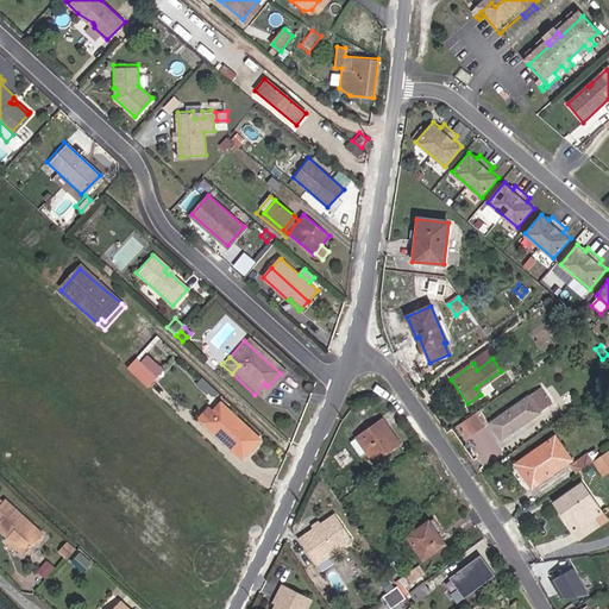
[(135,359),(126,368),(148,388),(155,378),(135,359)]
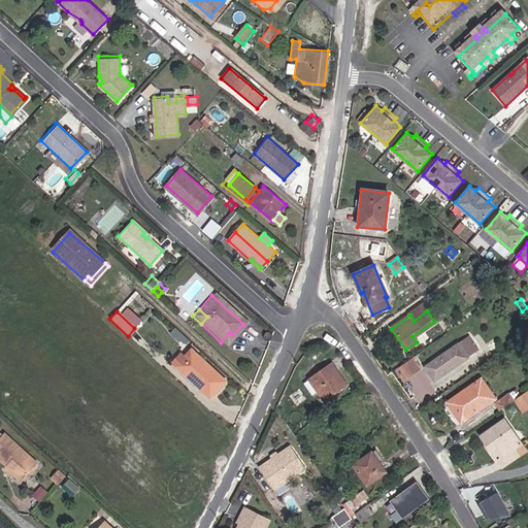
[(176,328),(169,336),(177,343),(180,340),(184,342),(188,338),(176,328)]
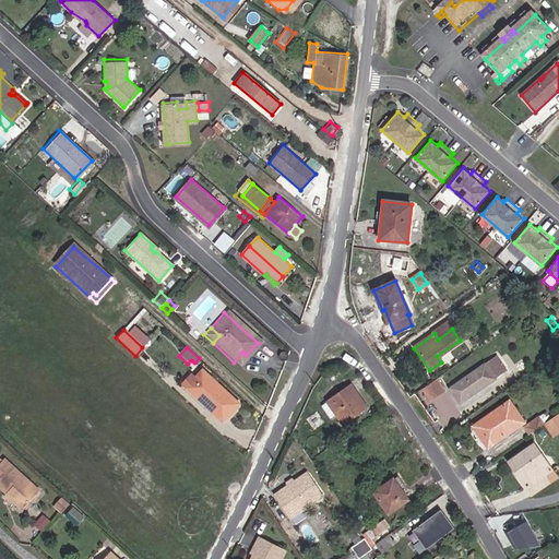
[(242,352),(234,363),(237,365),(246,355),(242,352)]
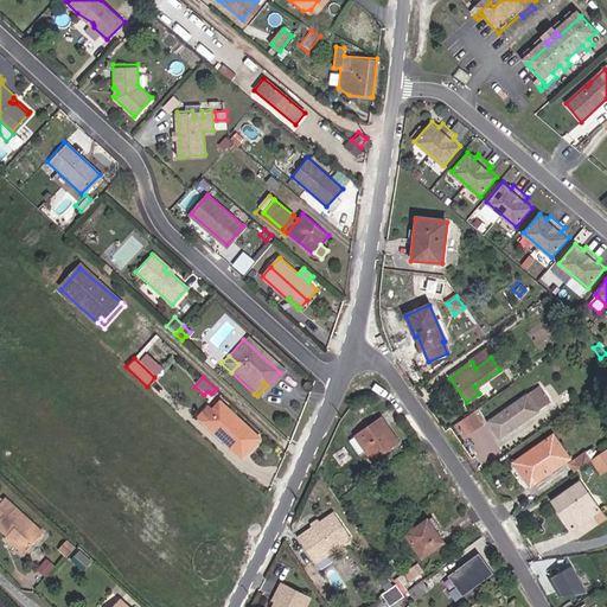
[(499,439),(550,402),(538,387),(487,422),(499,439)]
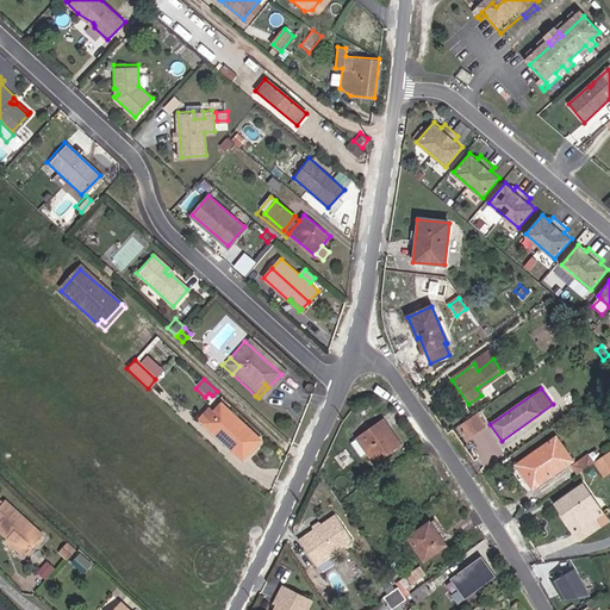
[(206,409),(197,419),(242,461),(262,440),(222,402),(211,414),(206,409)]
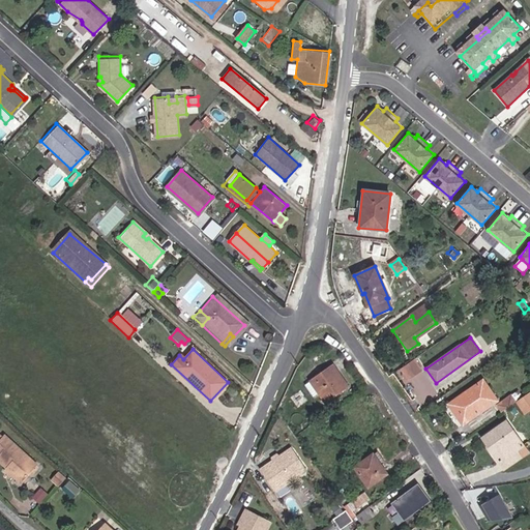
[(414,358),(402,366),(410,378),(422,370),(414,358)]
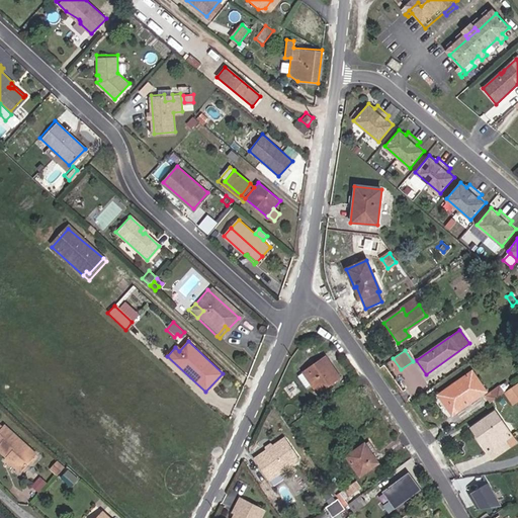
[(318,393),(339,377),(325,358),(298,376),(307,389),(312,384),(318,393)]
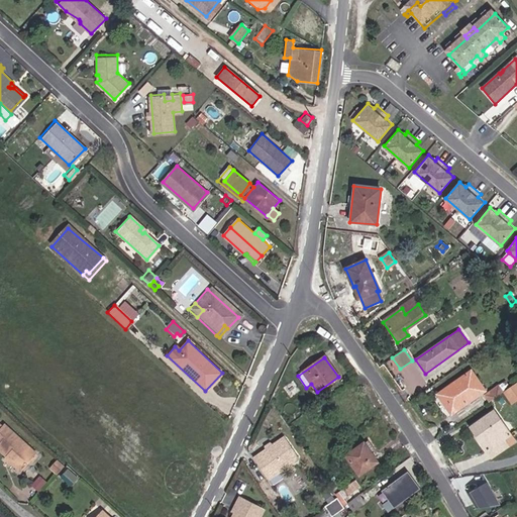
[(450,414),(484,392),(471,372),(436,395),(450,414)]
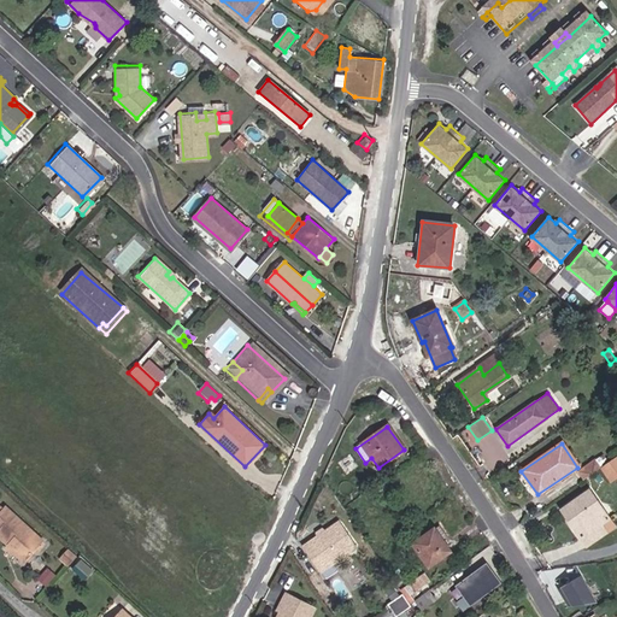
[(616,454),(601,466),(611,482),(616,477),(616,454)]
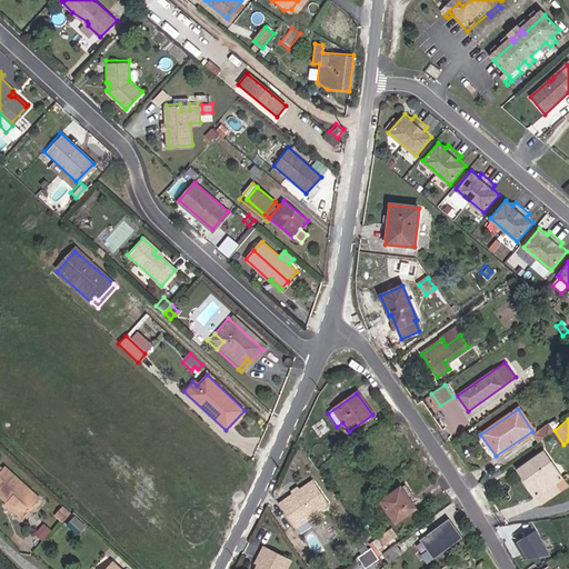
[(538,442),(552,431),(548,425),(533,435),(538,442)]
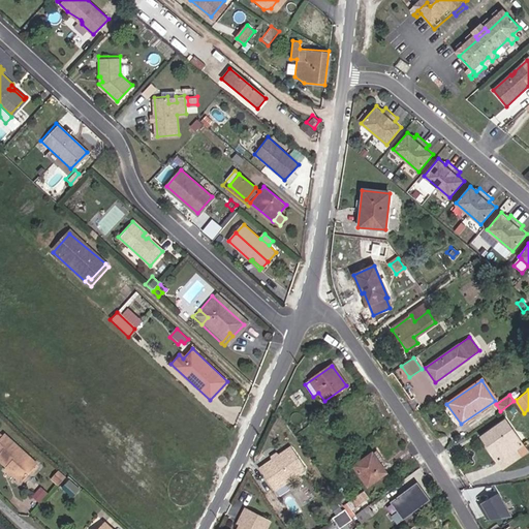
[(507,433),(511,431),(504,421),(480,437),(503,469),(526,452),(522,445),(518,447),(507,433)]
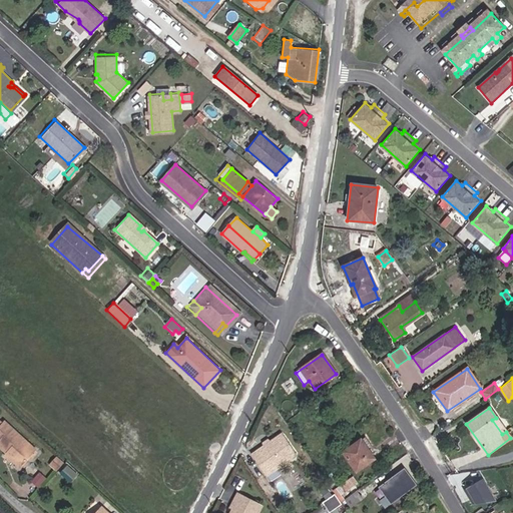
[(506,432),(496,418),(492,420),(502,434),(506,432)]
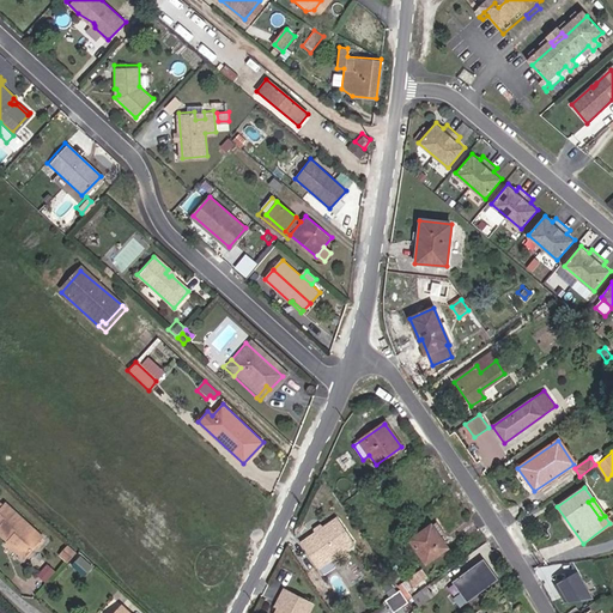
[(1,505),(0,505),(0,532),(6,538),(16,546),(25,554),(40,536),(4,503),(1,505)]
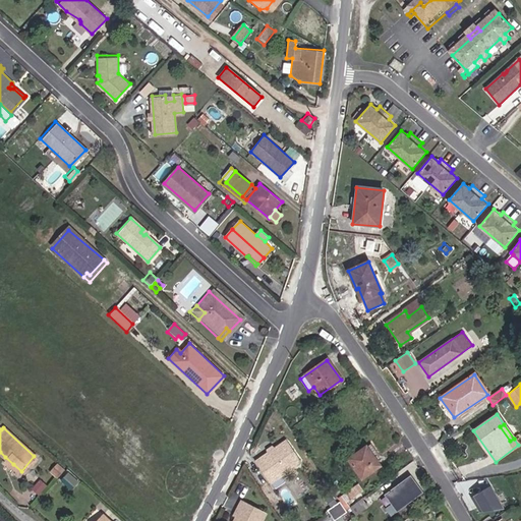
[(270,454),(257,463),(273,484),(302,464),(287,442),(275,450),(270,454)]
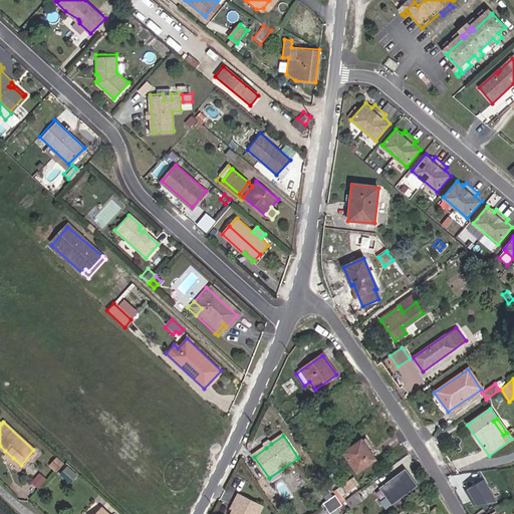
[(364,438),(357,443),(365,454),(368,451),(372,449),(364,438)]
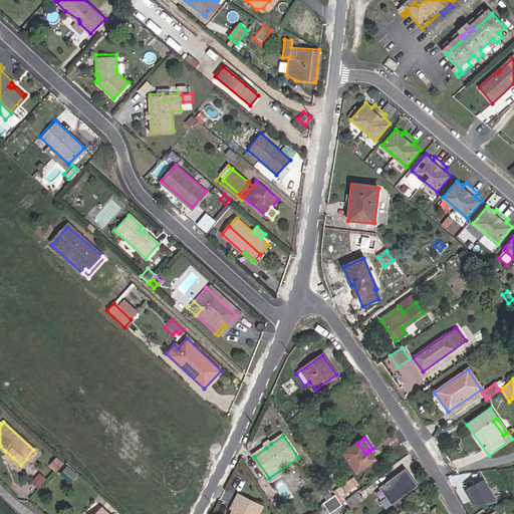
[(365,454),(357,443),(343,454),(357,473),(374,460),(368,451),(365,454)]
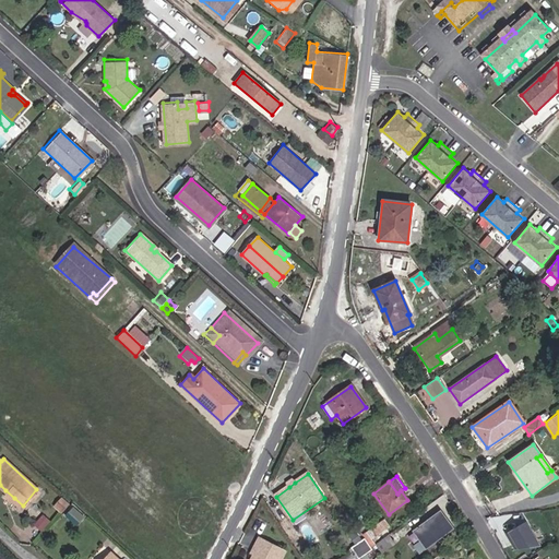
[(14,498),(6,490),(3,495),(11,501),(14,498)]
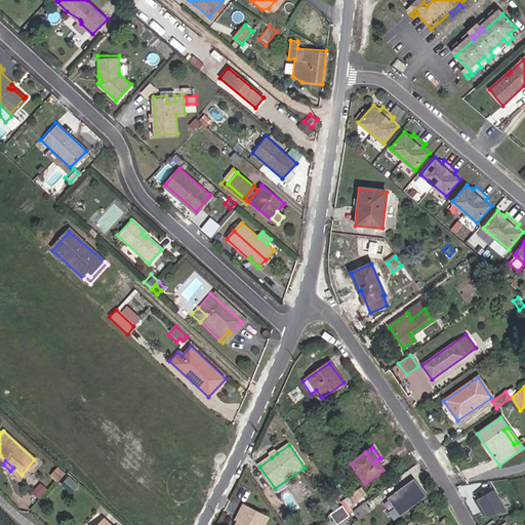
[(56,483),(65,475),(52,463),(45,472),(56,483)]
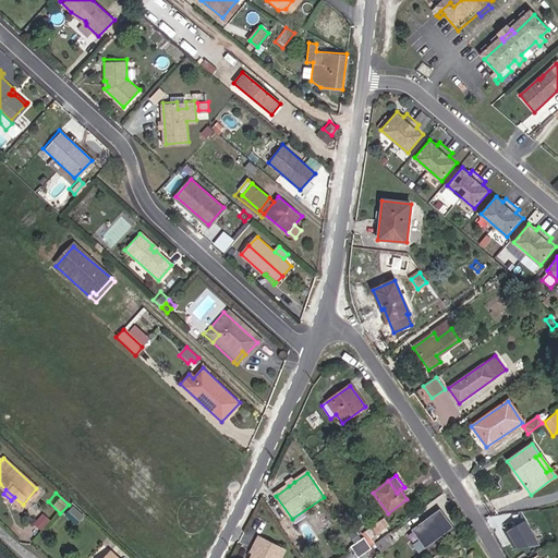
[(455,528),(440,509),(412,530),(426,549),(455,528)]
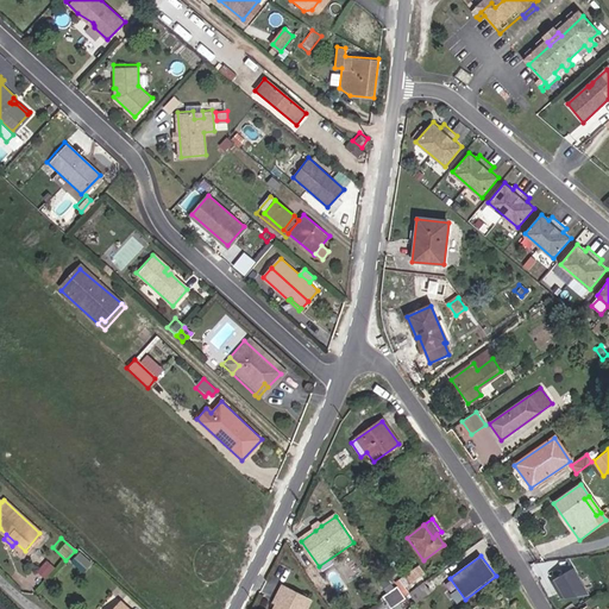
[(384,567),(391,578),(399,573),(390,563),(384,567)]
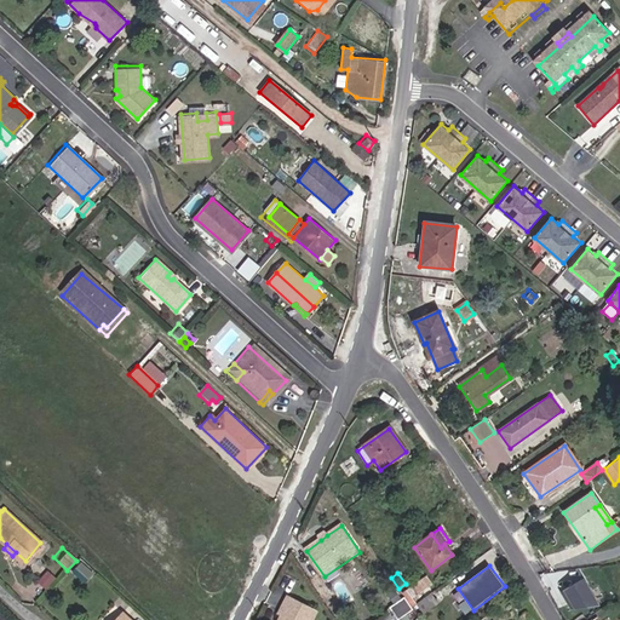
[(428,587),(432,585),(426,577),(411,587),(415,596),(428,587)]
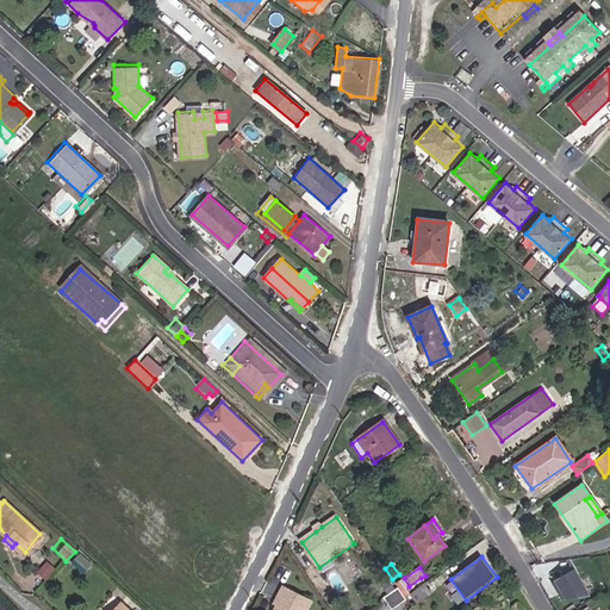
[(589,596),(573,570),(552,582),(562,599),(589,596)]
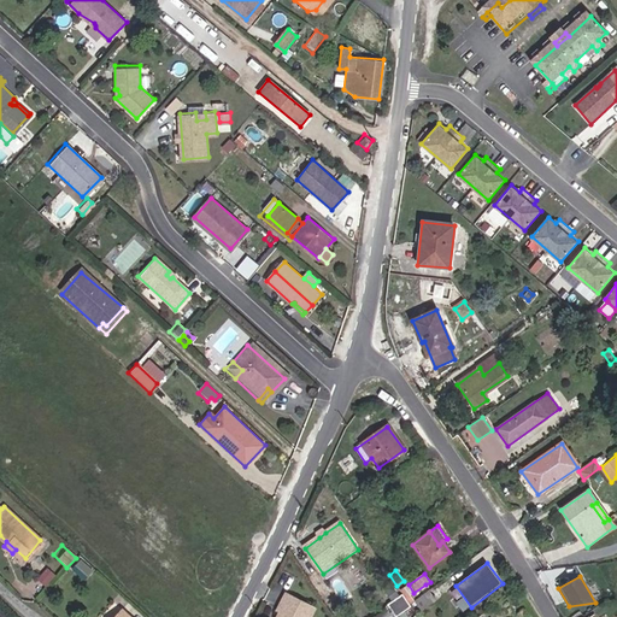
[(415,601),(429,591),(425,585),(413,593),(409,585),(400,591),(403,594),(410,605),(415,601)]
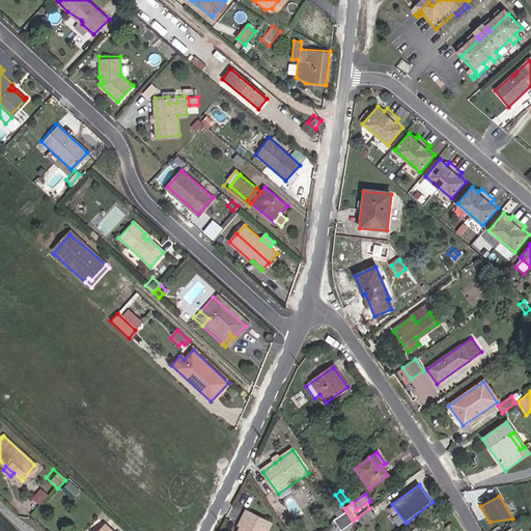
[(369,508),(357,518),(363,525),(366,522),(369,526),(378,519),(369,508)]
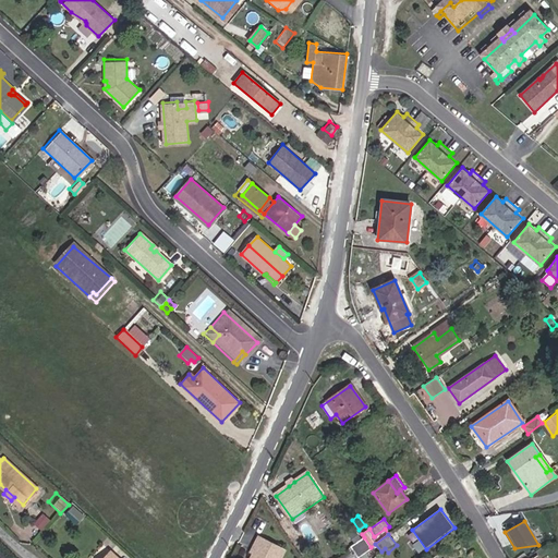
[(251,555),(249,557),(280,557),(284,549),(256,536),(247,554),(251,555)]
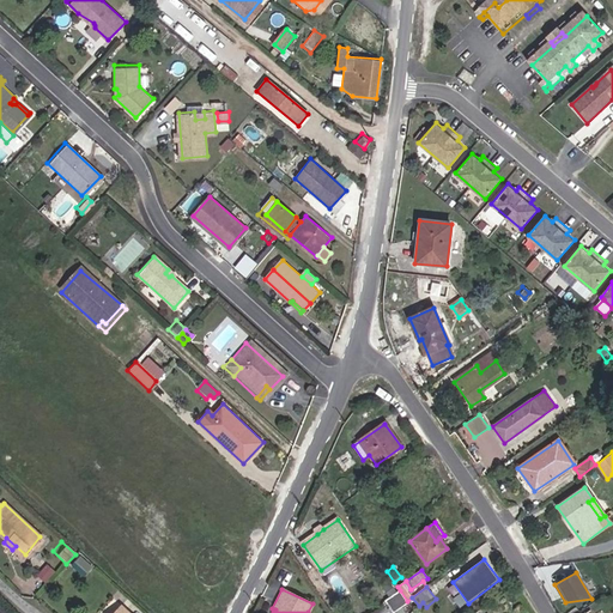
[(407,601),(400,590),(387,599),(396,612),(410,604),(407,601)]
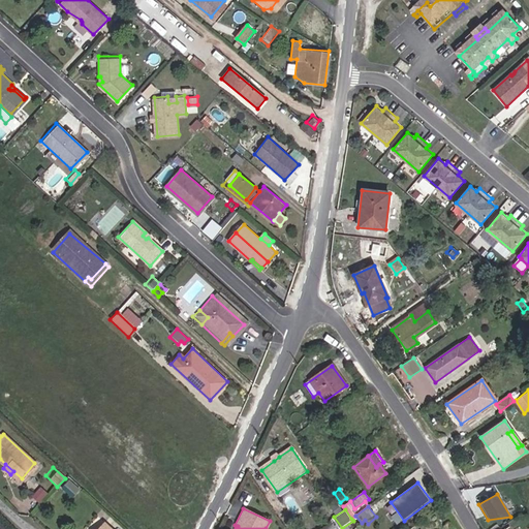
[(362,523),(355,516),(351,519),(353,521),(356,526),(362,523)]
